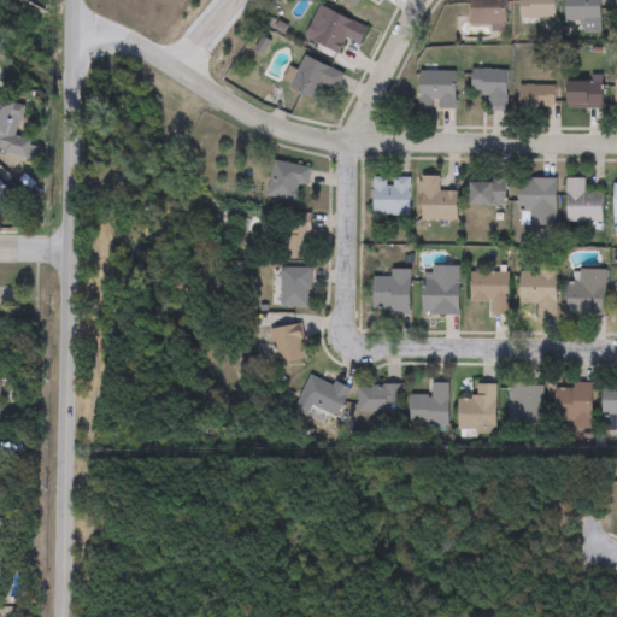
[(506,0),(506,25),(470,25),(470,0),(506,0)]
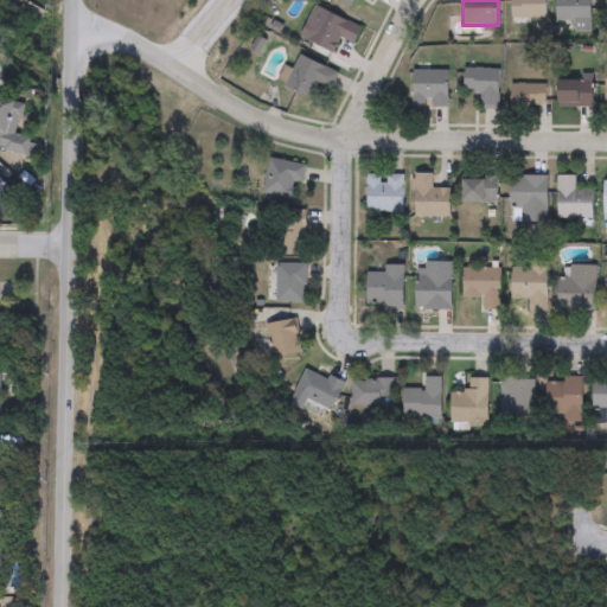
[(510,0),(547,0),(547,18),(510,18),(510,0)]
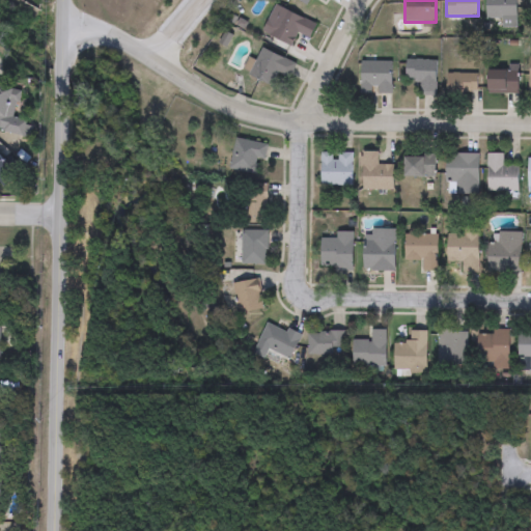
[(516,0),(516,26),(496,26),(497,19),(485,18),(485,0),(516,0)]
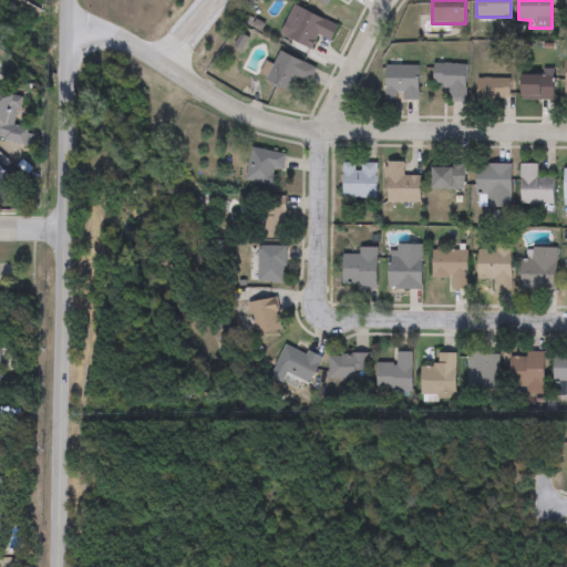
[(311,49),(279,34),(292,4),(338,26),(331,40),(318,33),(311,49)]
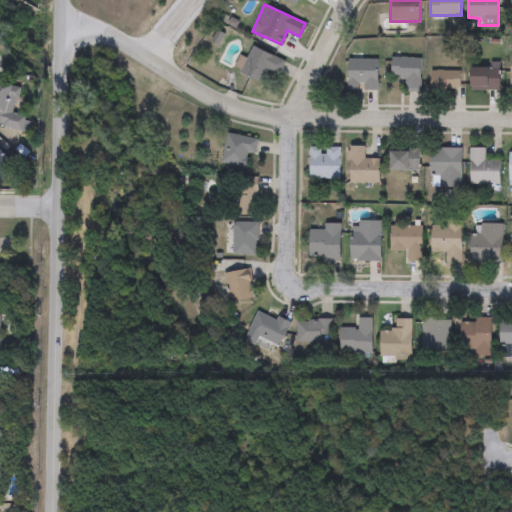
[(247,58),(252,46),(285,61),(278,75),(268,70),(262,82),(233,69),(239,54),(247,58)]
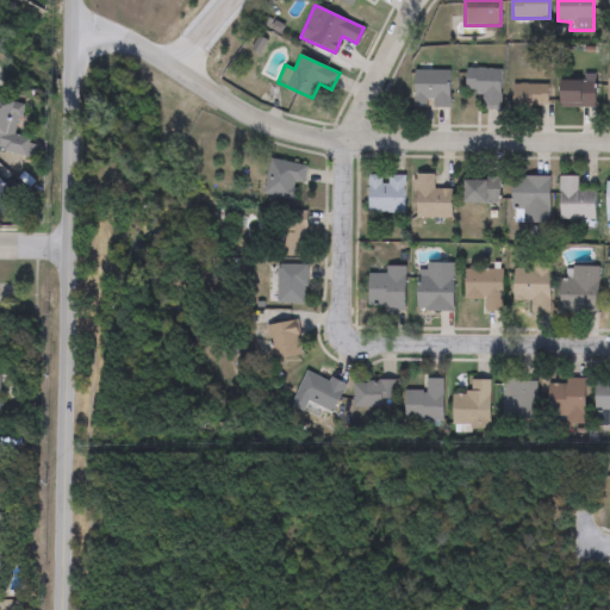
[(500,69),(500,109),(481,109),(481,92),(467,92),(467,69),(500,69)]
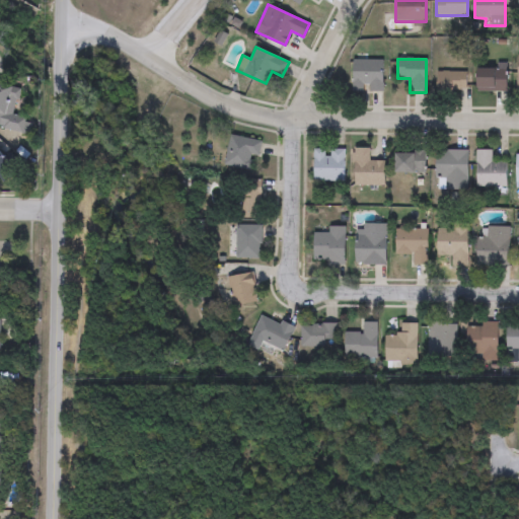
[(353,91),(353,60),(383,60),(383,91),(353,91)]
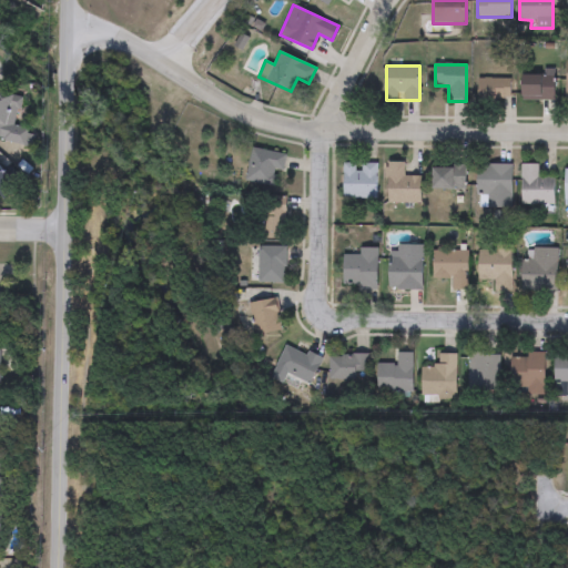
[(555,74),(555,100),(523,100),(523,74),(555,74)]
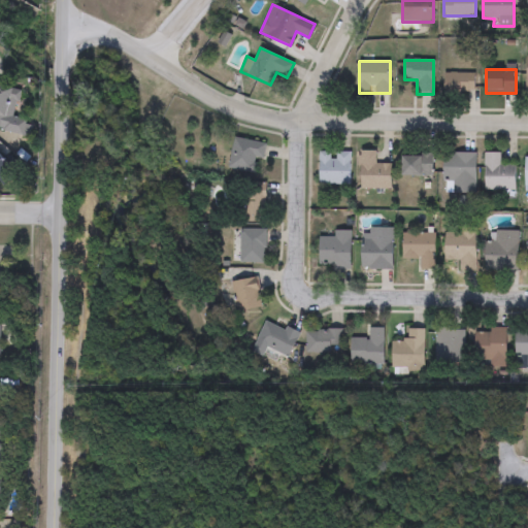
[(474,73),(474,94),(444,94),(444,73),(474,73)]
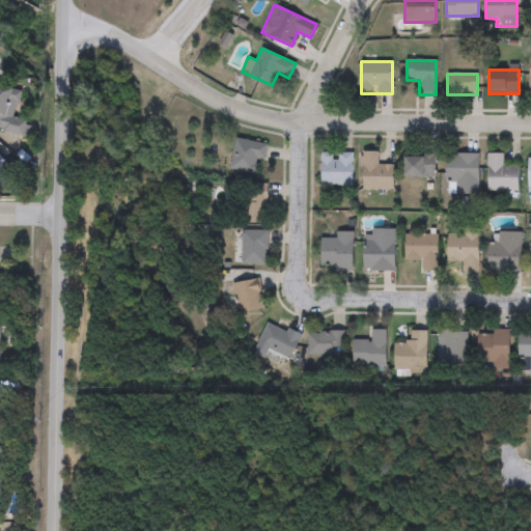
[(0,87),(19,89),(16,119),(27,120),(25,135),(0,132),(0,87)]
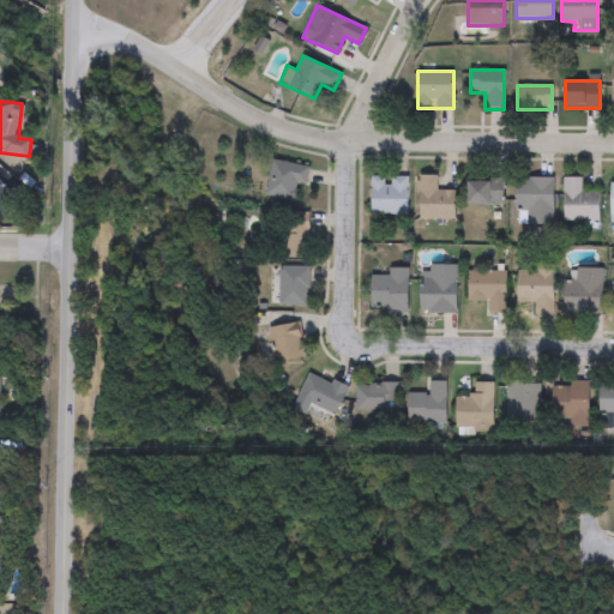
[(294,199),(268,196),(271,161),(309,166),(307,184),(296,182),(294,199)]
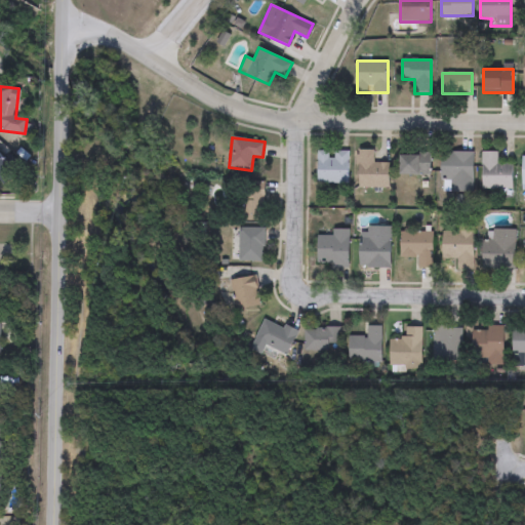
[(389,162),(389,188),(358,188),(358,150),(373,150),(373,162),(389,162)]
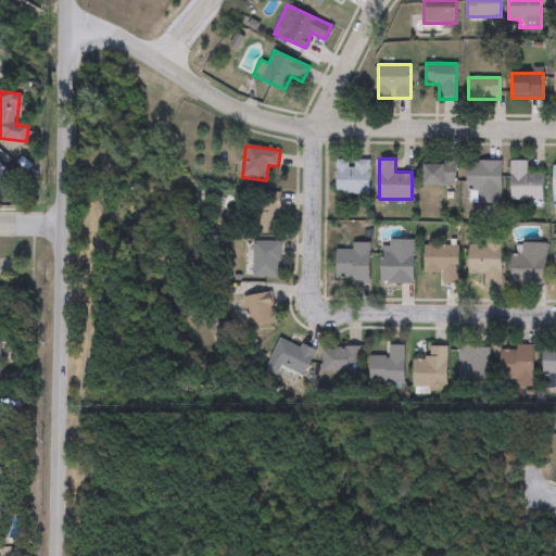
[(368,160),(368,193),(337,193),(337,160),(368,160)]
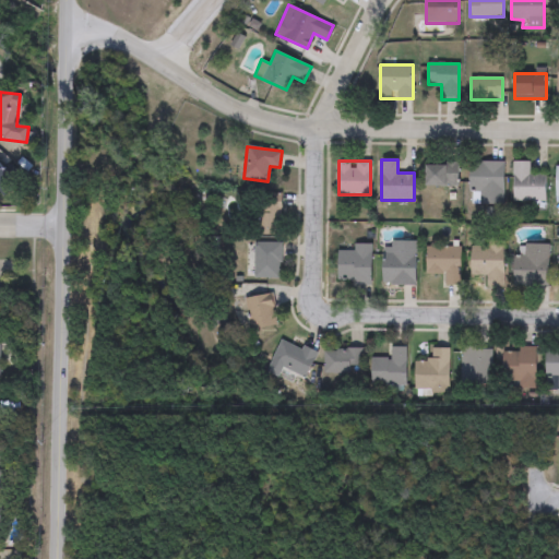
[(503,162),(503,204),(471,203),(471,161),(503,162)]
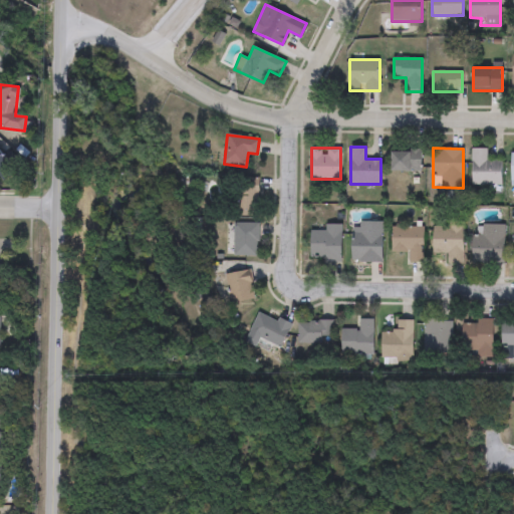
[(472,185),(472,148),(487,148),(487,160),(501,160),(501,185),(472,185)]
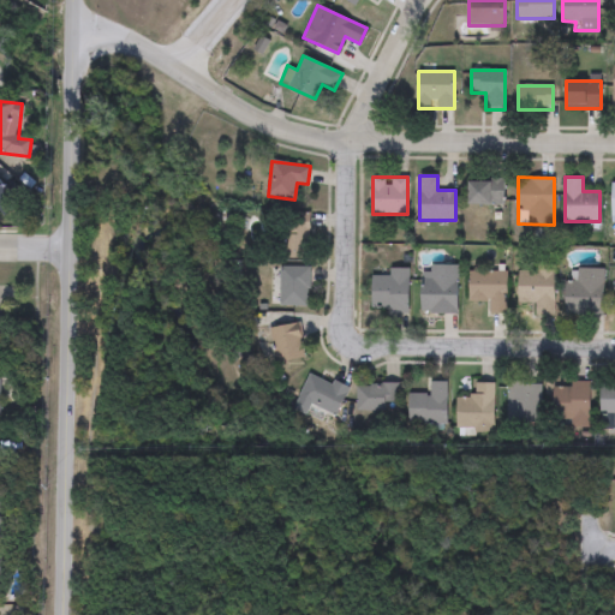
[(469,209),(469,179),(503,179),(503,209),(469,209)]
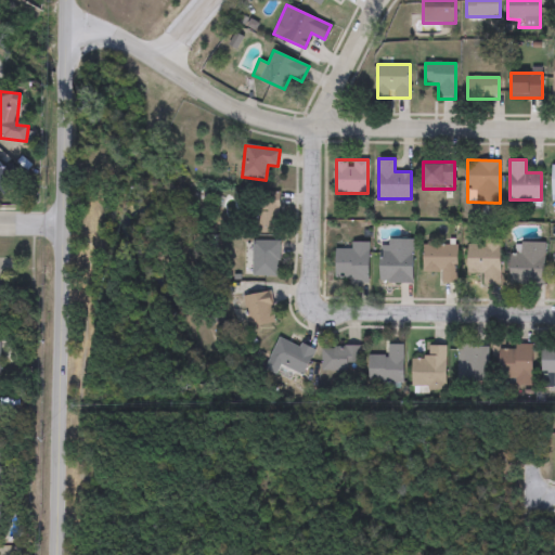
[(0,165),(12,178),(0,190),(0,165)]
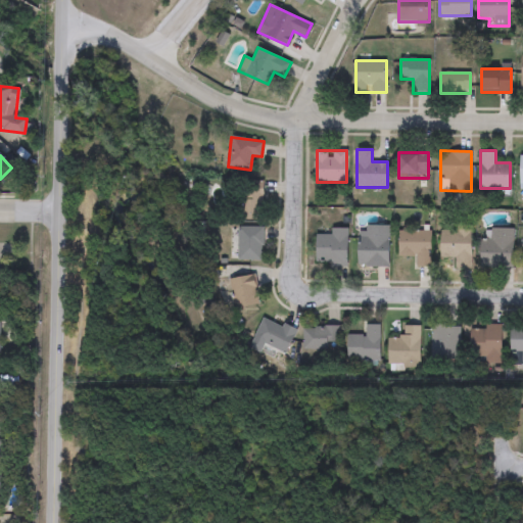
[(264,180),(264,220),(240,220),(240,180),(264,180)]
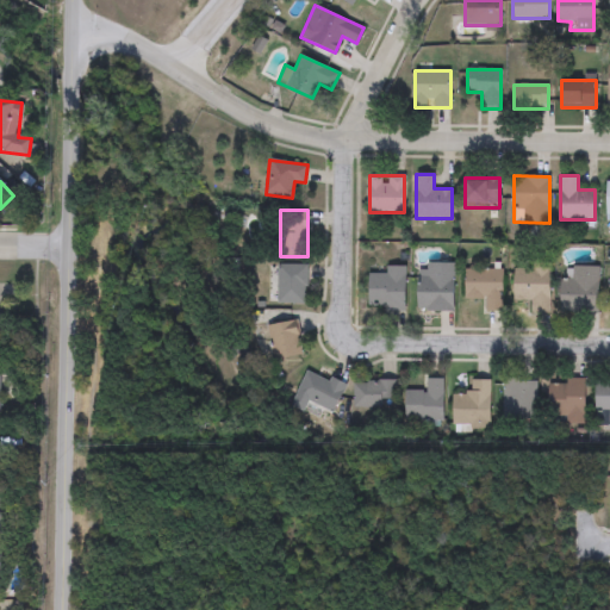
[(454,262),(454,311),(419,311),(419,262),(454,262)]
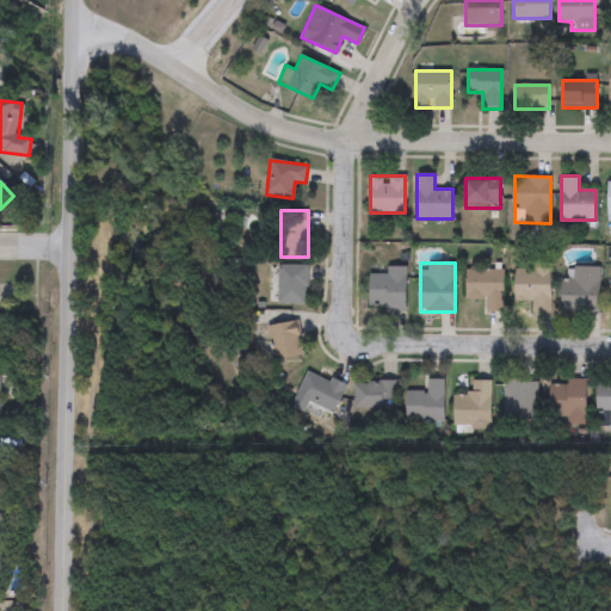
[(278,303),(278,265),(308,265),(307,303),(278,303)]
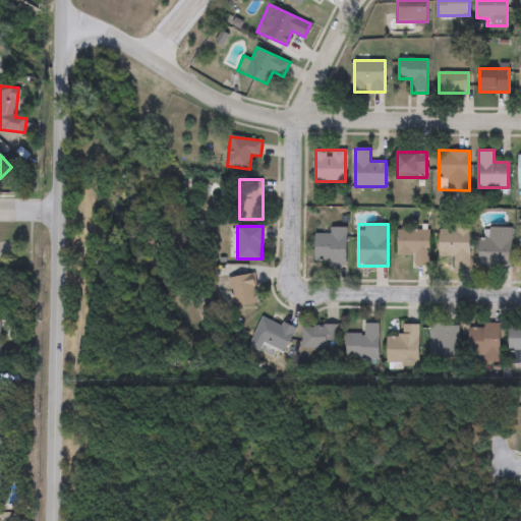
[(439,256),(439,226),(469,226),(469,266),(452,266),(452,256),(439,256)]
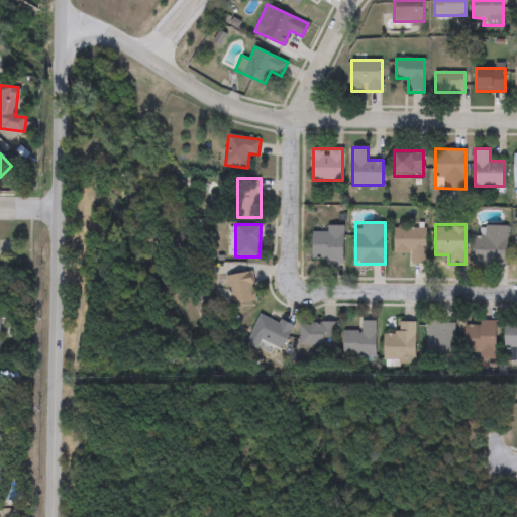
[(477,236),(483,236),(483,225),(507,225),(507,264),(477,264),(477,236)]
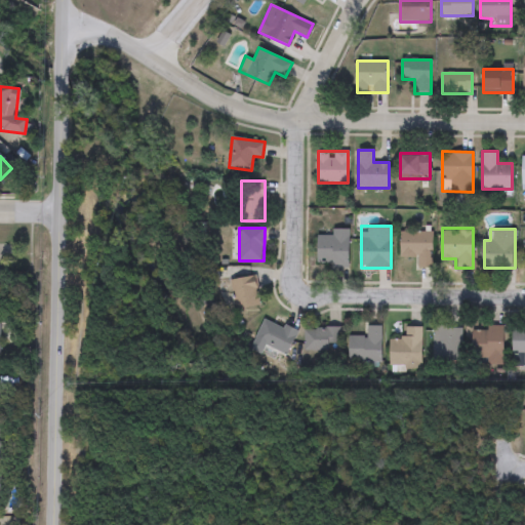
[(349,266),(317,266),(317,230),(349,230),(349,266)]
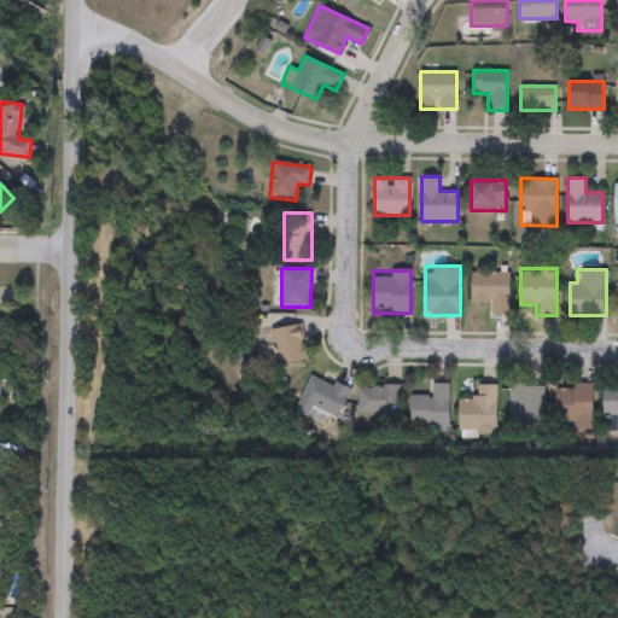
[(509,272),(509,314),(490,314),(490,303),(471,303),(471,272),(509,272)]
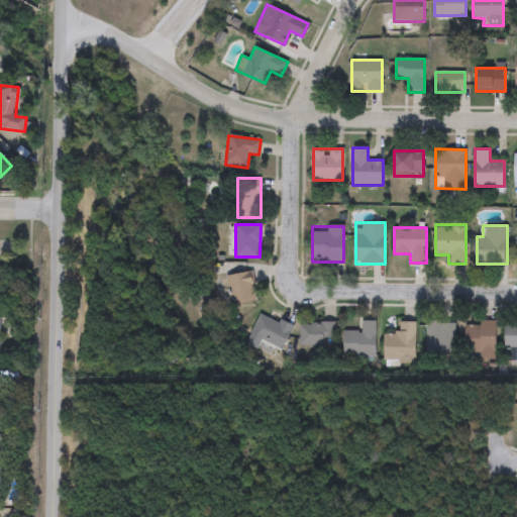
[(254,303),(229,303),(229,274),(254,274),(254,303)]
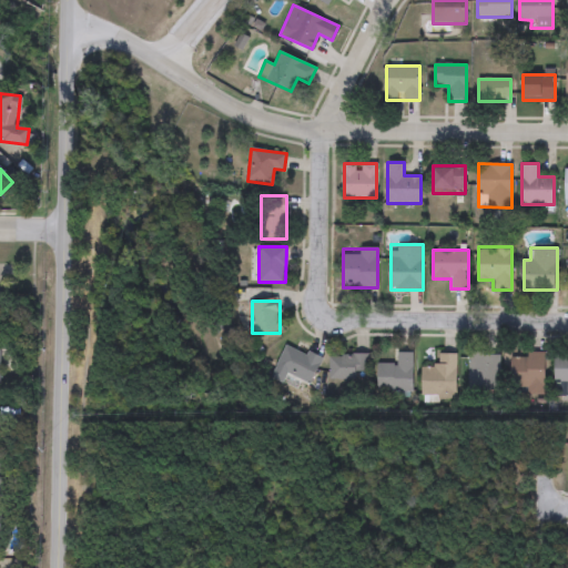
[(310,384),(275,368),(286,343),(321,358),(310,384)]
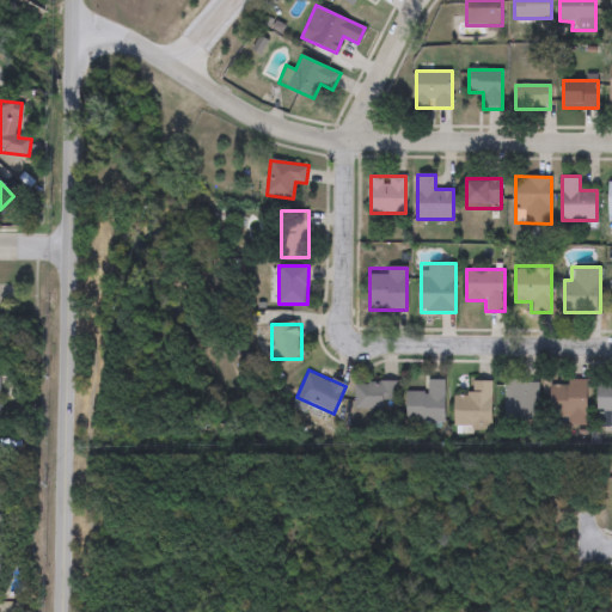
[(503,423),(506,379),(538,380),(537,426),(503,423)]
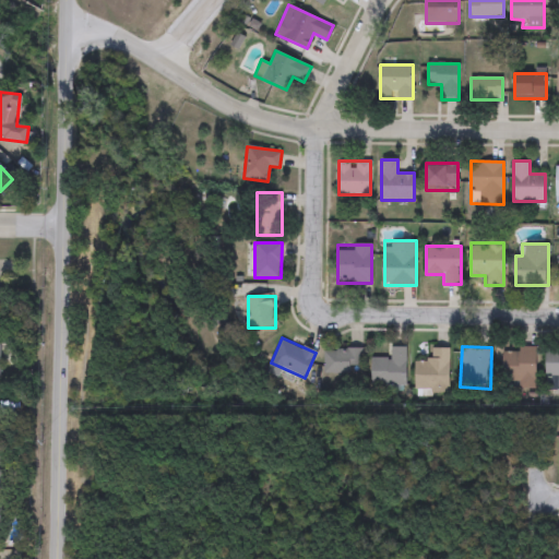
[(406,347),(406,385),(371,385),(371,357),(390,357),(390,347),(406,347)]
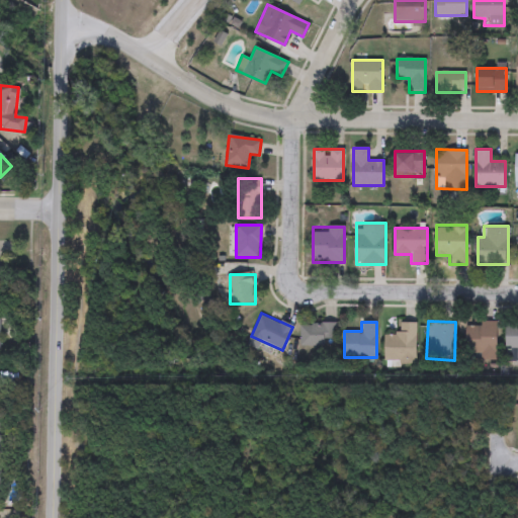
[(383,363),(383,333),(397,333),(397,322),(416,322),(416,363),(383,363)]
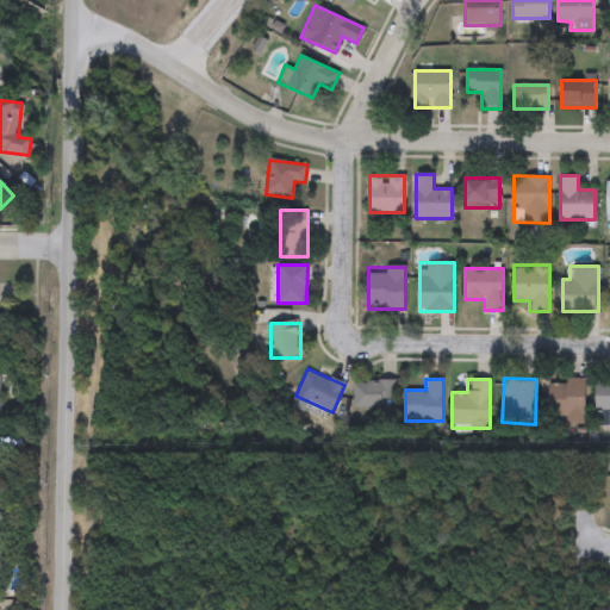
[(585,424),(549,424),(549,379),(585,379),(585,424)]
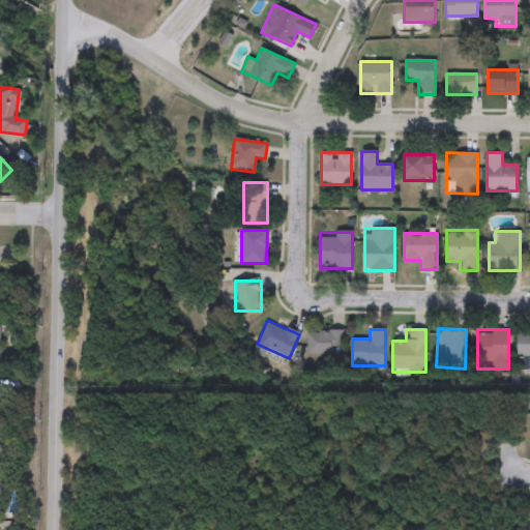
[(529,329),(529,370),(518,370),(518,329),(529,329)]
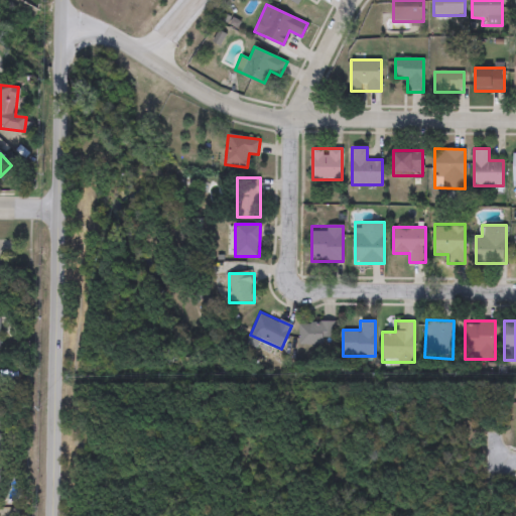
[(299,321),(335,321),(335,344),(299,344),(299,321)]
